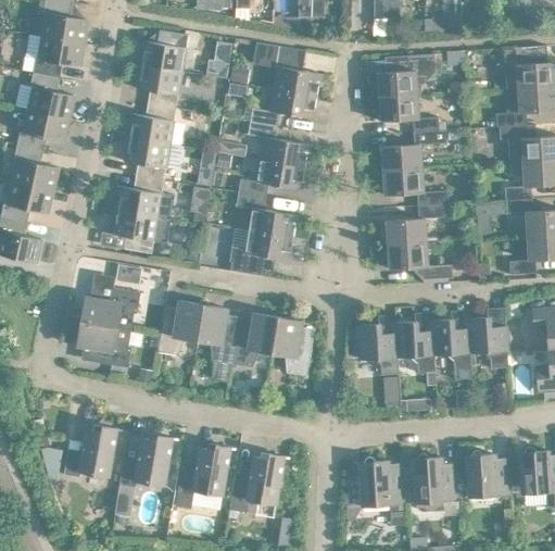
[(48,13),(43,36),(83,42),(86,19),(70,16),(73,2),(50,0),(45,0),(42,13),(48,13)]
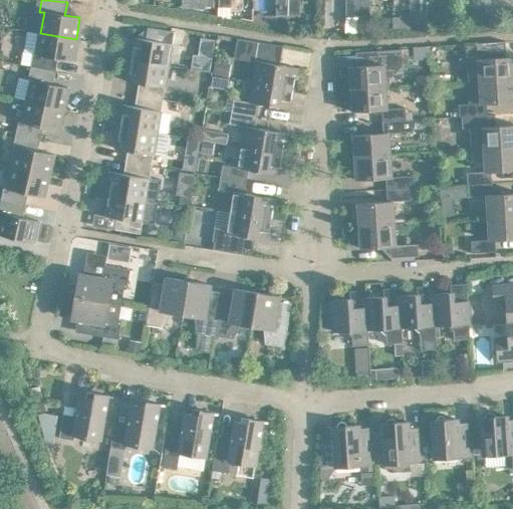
[(181,0),(182,8),(206,9),(205,0),(181,0)]
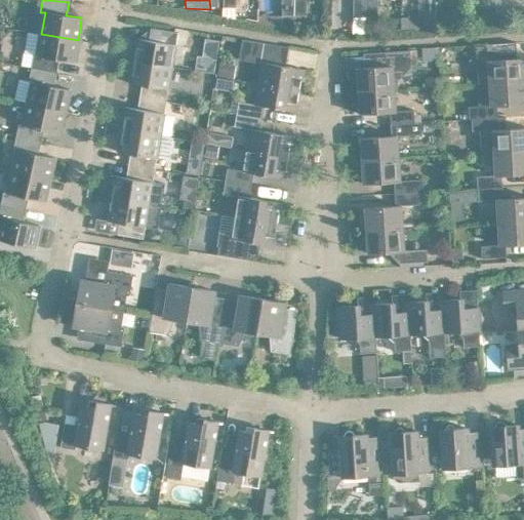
[(223,0),(223,8),(235,8),(235,0),(223,0)]
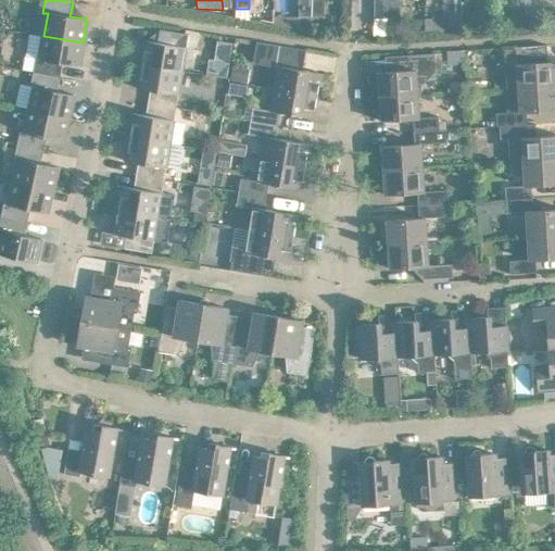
[(299,0),(299,16),(311,17),(311,0),(299,0)]
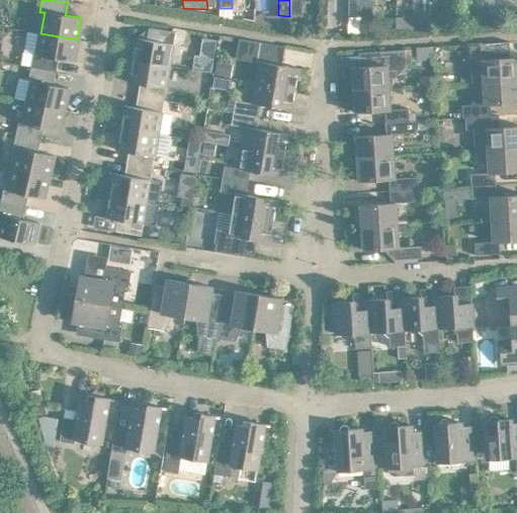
[(289,0),(289,16),(302,16),(302,0),(289,0)]
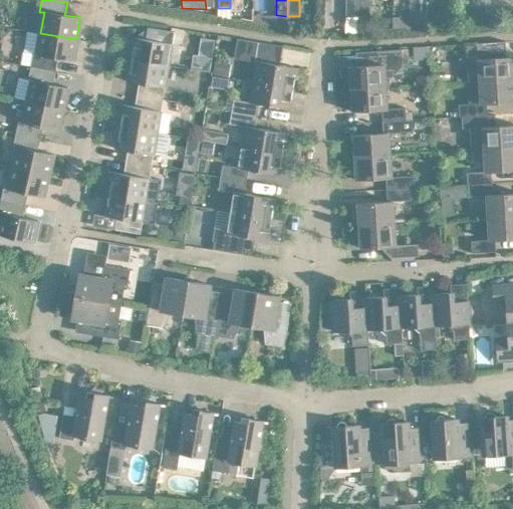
[(345,0),(345,17),(356,17),(356,0),(345,0)]
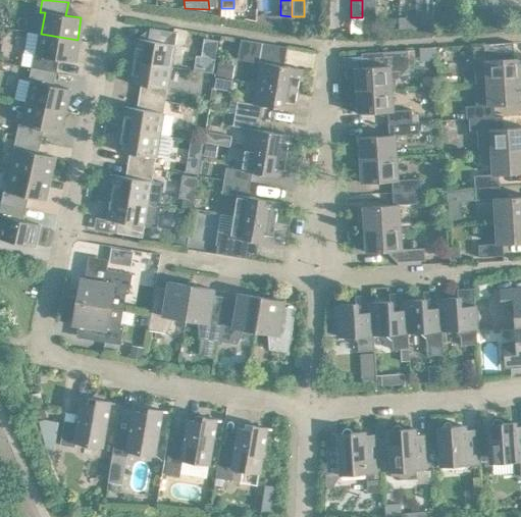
[(362,0),(362,17),(375,17),(374,0),(362,0)]
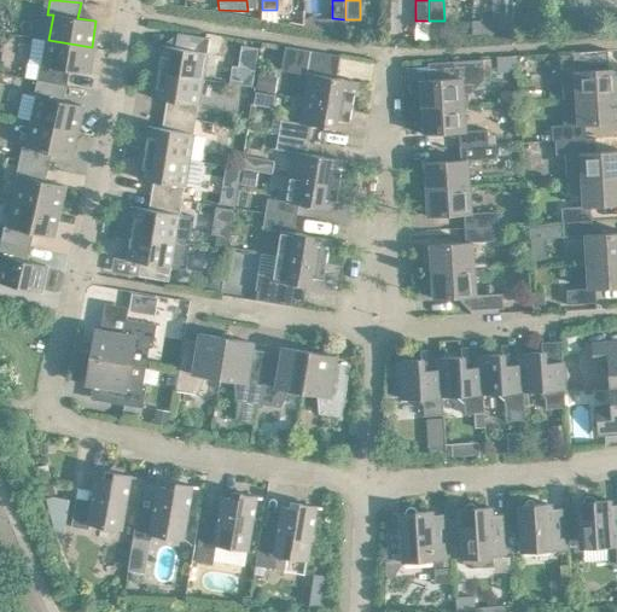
[(513,16),(513,9),(512,0),(498,0),(498,15),(513,16)]
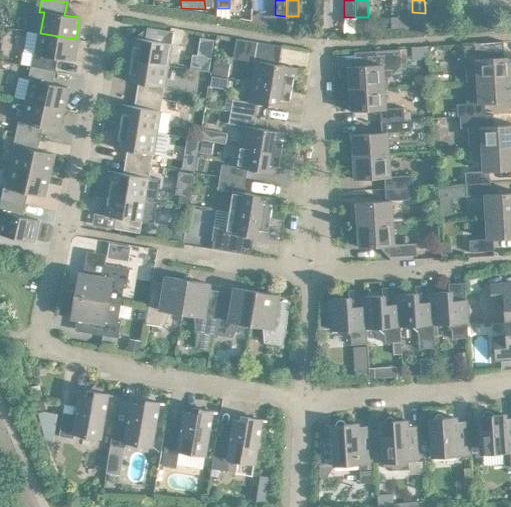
[(263,15),(263,25),(274,27),(275,15),(263,15)]
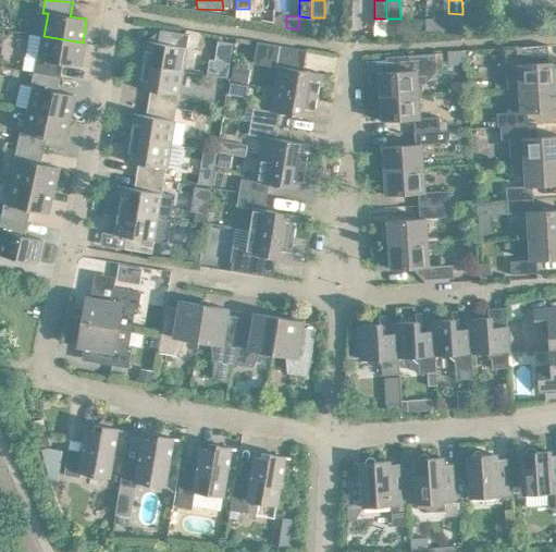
[(424,17),(424,32),(448,29),(448,17),(443,17),(424,17)]
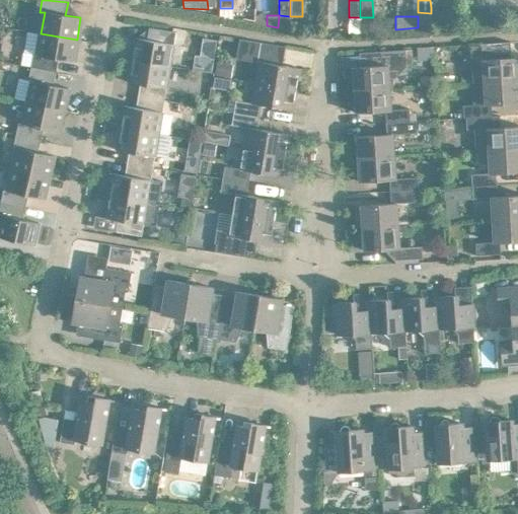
[(135,38),(131,60),(169,67),(175,32),(149,28),(147,40),(135,38)]
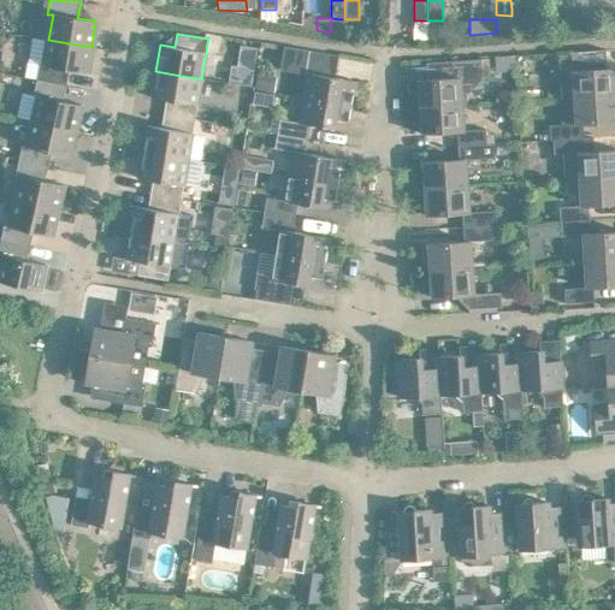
[(40,64),(36,80),(66,86),(69,71),(87,73),(92,47),(48,40),(45,65),(40,64)]
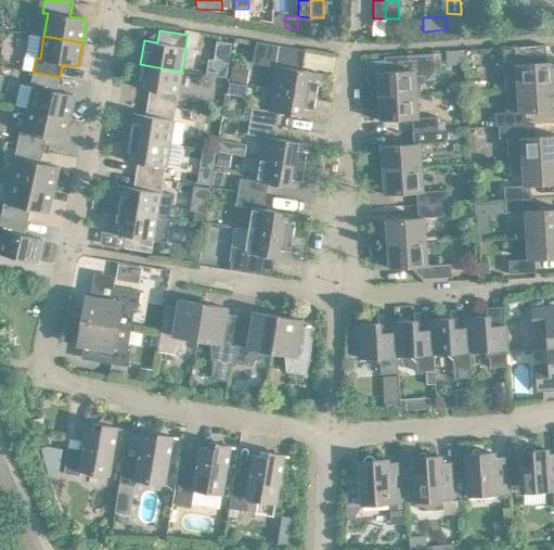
[(277,66),(273,89),(316,96),(319,74),(301,71),(305,50),(256,42),(253,63),(277,66)]
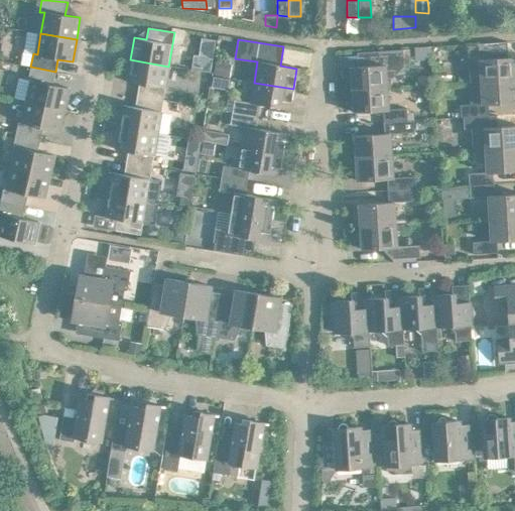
[(479,60),(481,83),(514,80),(514,59),(514,57),(503,58),(502,42),(474,44),(475,60),(479,60)]
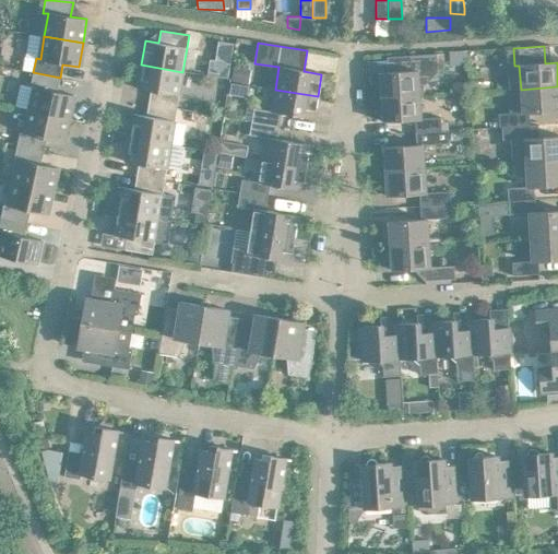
[(379,73),(381,97),(419,95),(418,82),(426,81),(438,70),(437,55),(411,56),(412,71),(379,73)]
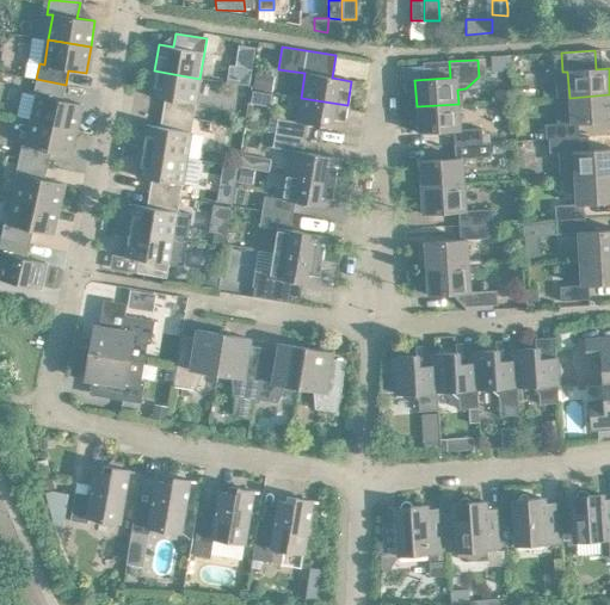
[(257,68),(253,90),(271,92),(273,75),(271,75),(271,71),(257,68)]
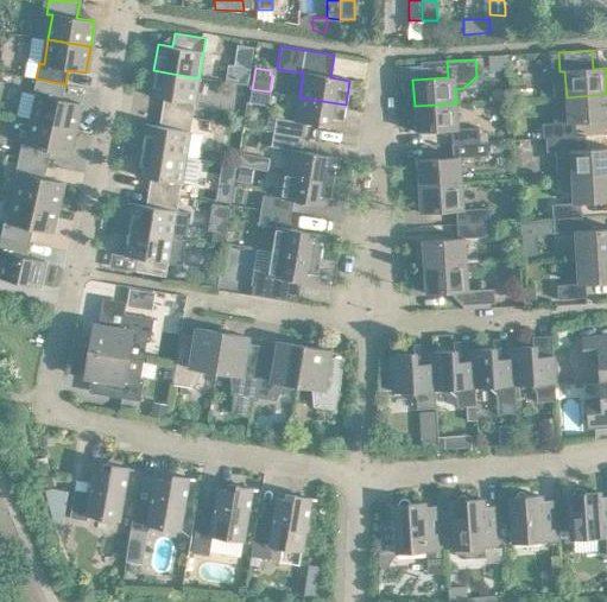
[(164,99),(162,113),(193,118),(198,78),(153,70),(150,96),(164,99)]
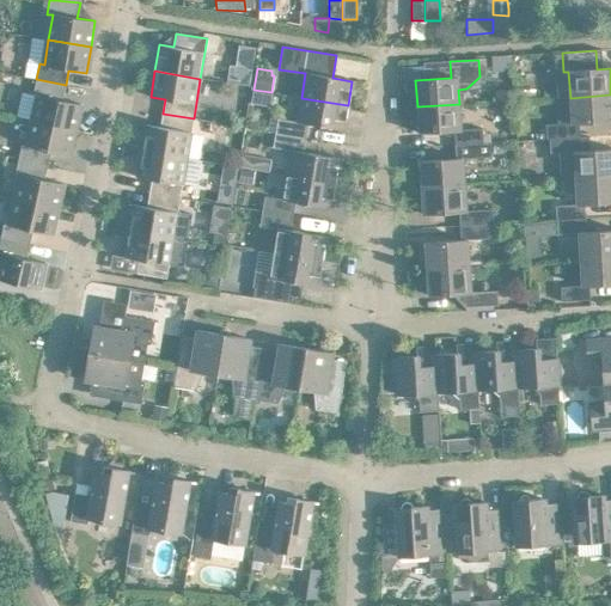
[(38,96),(32,121),(74,130),(80,104),(62,101),(66,85),(36,79),(32,95),(38,96)]
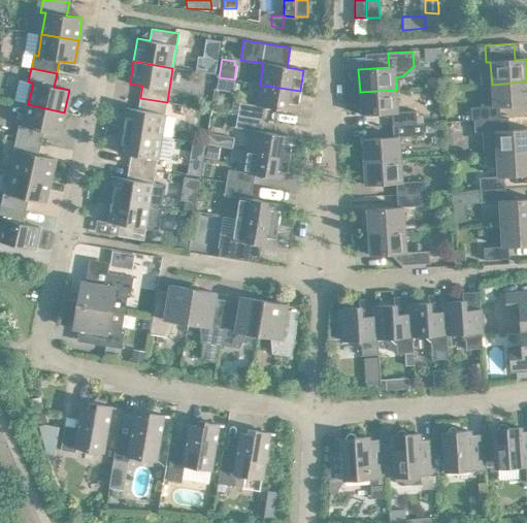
[(218,78),(217,89),(224,91),(226,79),(218,78)]
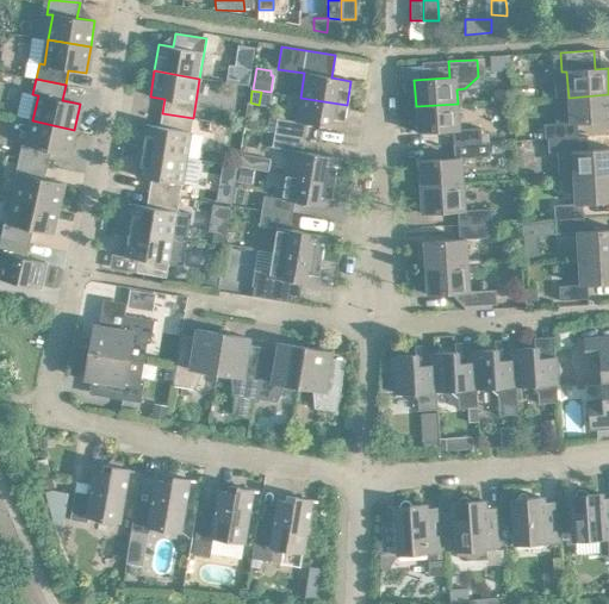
[(545,139),(550,138),(578,137),(577,123),(608,120),(608,94),(569,98),(570,123),(544,124),(545,139)]
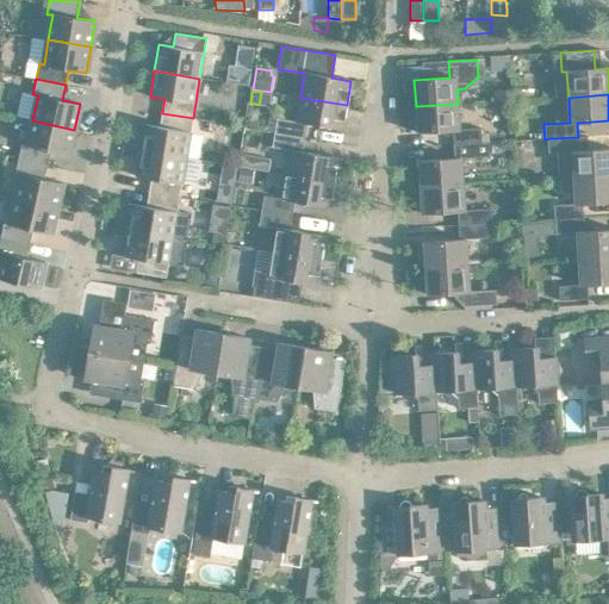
[(277,118),(274,134),(305,138),(308,124),(343,130),(347,105),(300,98),(296,122),(277,118)]
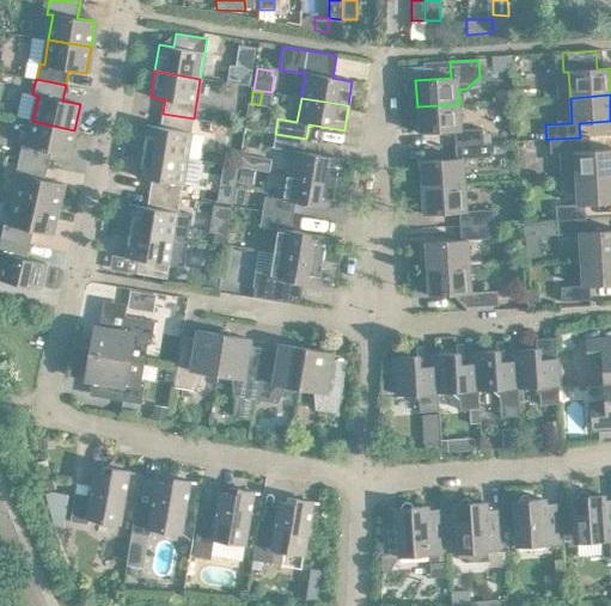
[(453,132),(454,145),(483,144),(482,129),(460,130),(459,104),(417,106),(419,133),(453,132)]
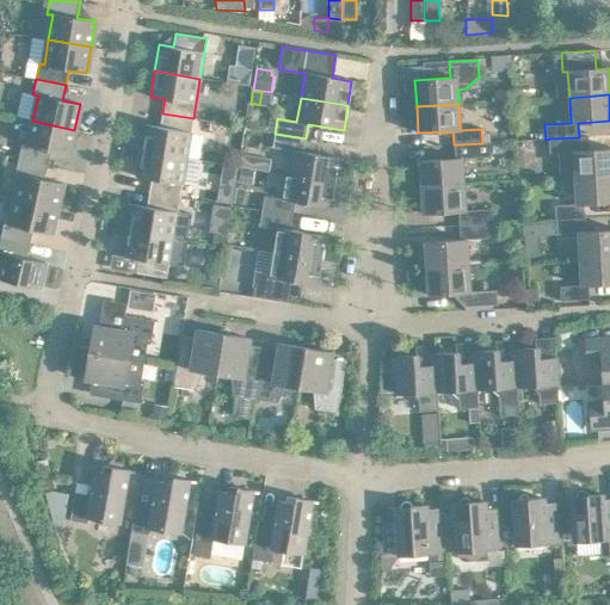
[(146,124),(141,150),(186,159),(193,118),(162,113),(160,127),(146,124)]
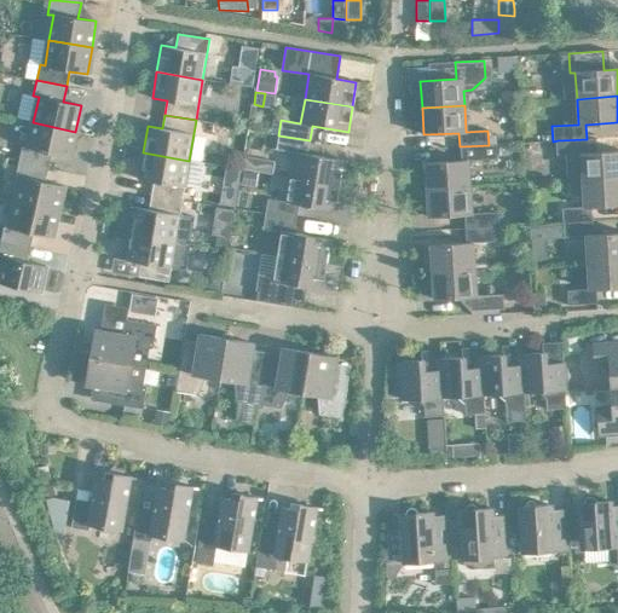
[(22,145),(18,161),(48,167),(51,154),(69,157),(75,132),(33,122),(28,146),(22,145)]
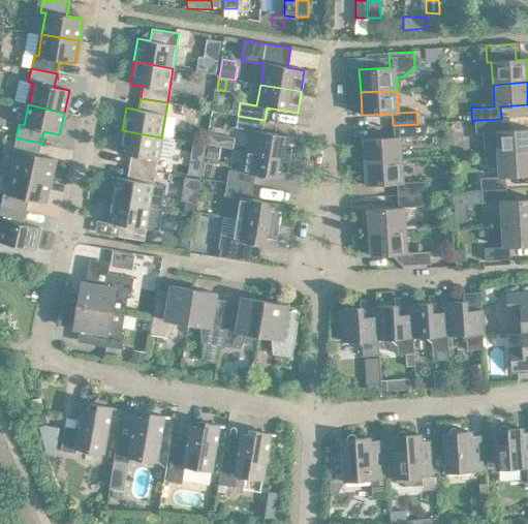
[(252,130),(249,152),(289,158),(293,137),(262,132),(265,120),(238,116),(236,128),(252,130)]
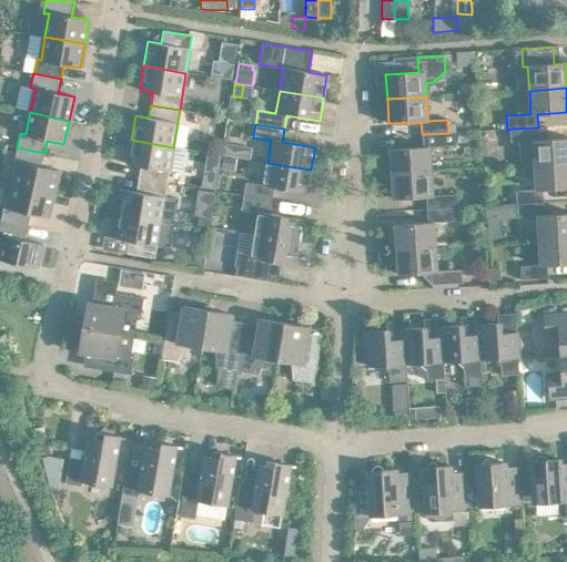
[(532,141),(534,165),(566,163),(566,139),(539,141),(538,128),(512,129),(513,142),(532,141)]
